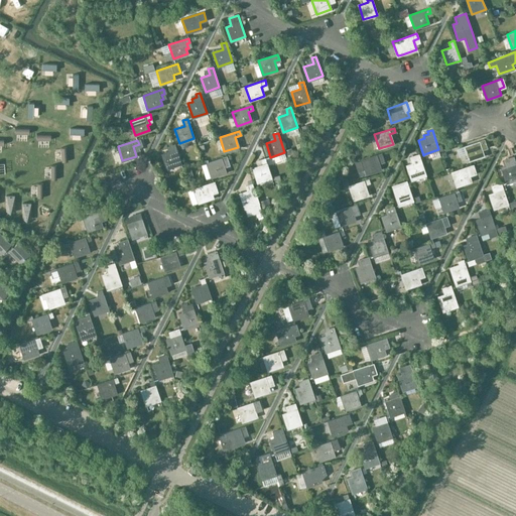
[(465,147),(470,161),(484,156),(482,150),(485,149),(483,145),(486,145),(484,140),(465,147)]
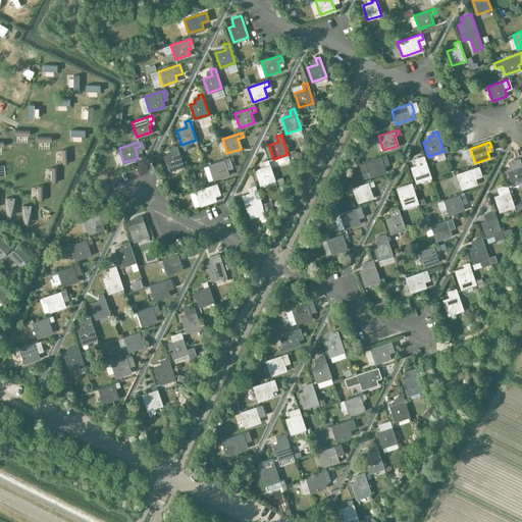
[(173,153),(164,156),(169,170),(184,165),(176,146),(172,147),(173,153)]
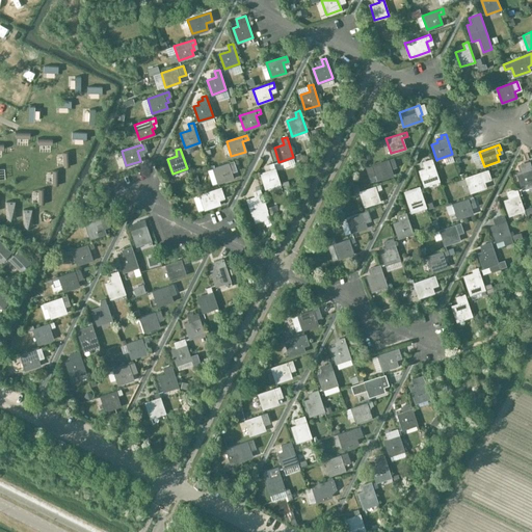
[(393,158),(373,165),(377,180),(392,175),(390,169),(396,167),(394,163),(393,158)]
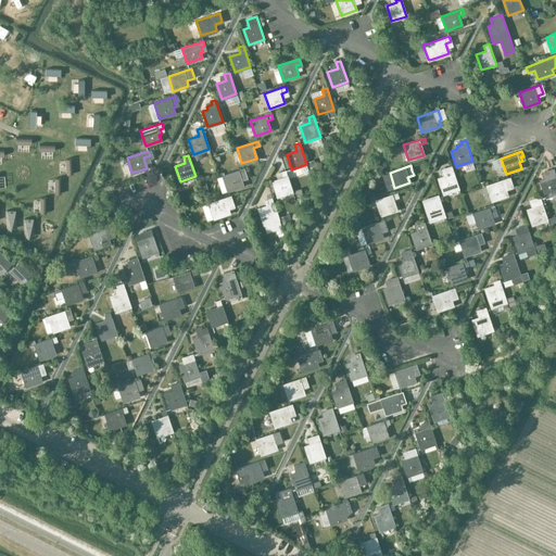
[(443,176),(437,178),(442,194),(444,193),(459,189),(452,167),(452,166),(441,169),(443,176)]
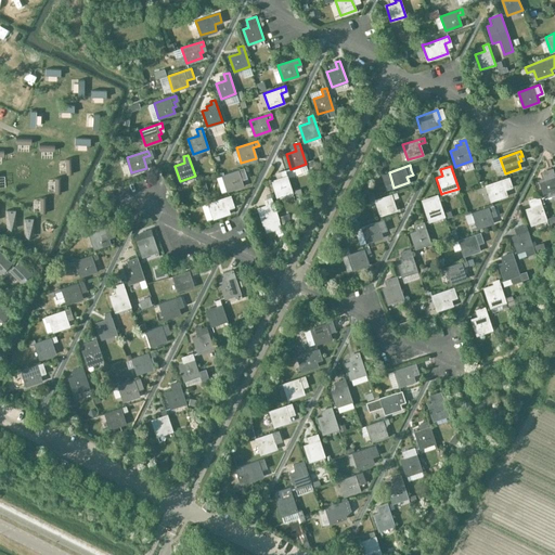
[(243,185),(239,175),(245,172),(244,168),(222,176),(228,191),(243,185)]
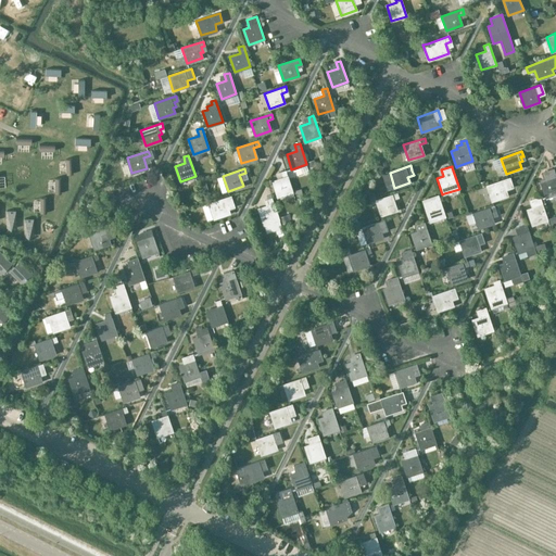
[(283,178),(273,181),(277,197),(292,192),(286,171),(281,172),(283,178)]
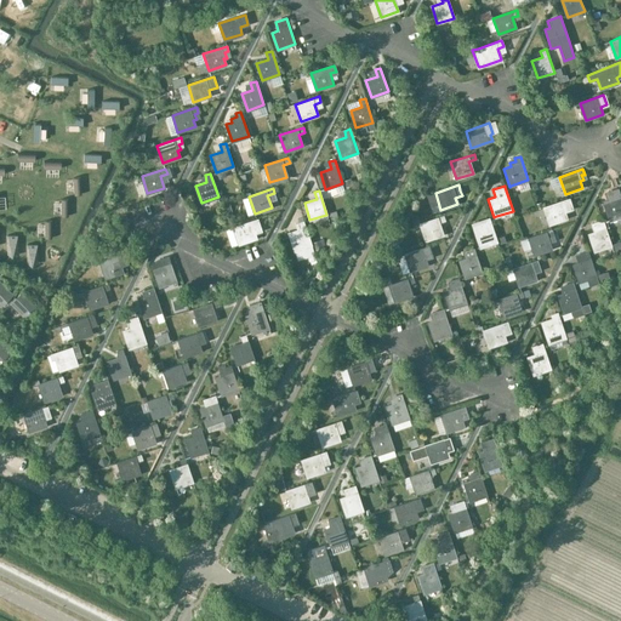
[(615,200),(604,204),(610,221),(620,216),(620,197),(619,191),(614,193),(615,200)]
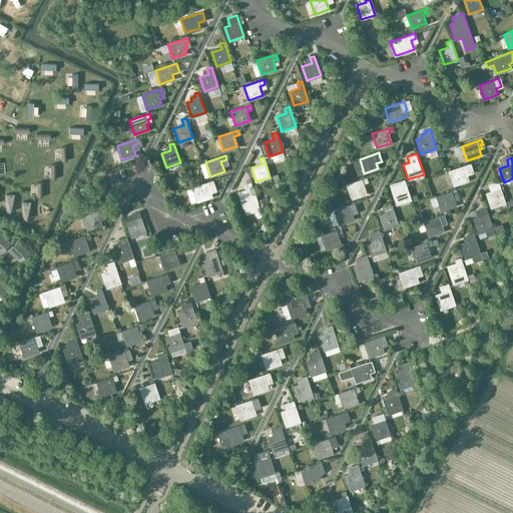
[(470,164),(450,171),(454,185),(468,180),(467,175),(473,172),(470,164)]
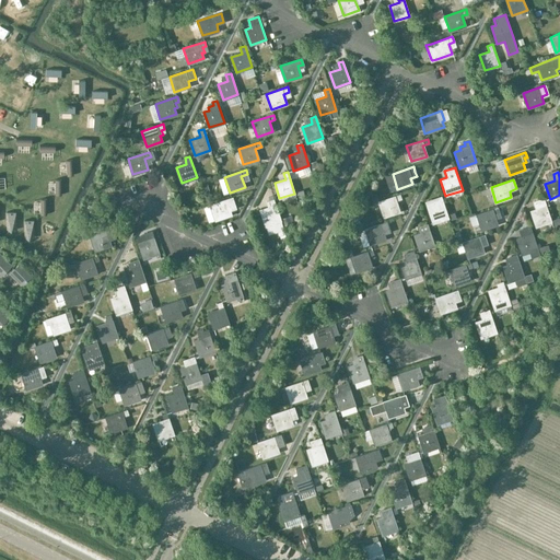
[(399,211),(396,201),(401,199),(400,194),(378,201),(384,217),(399,211)]
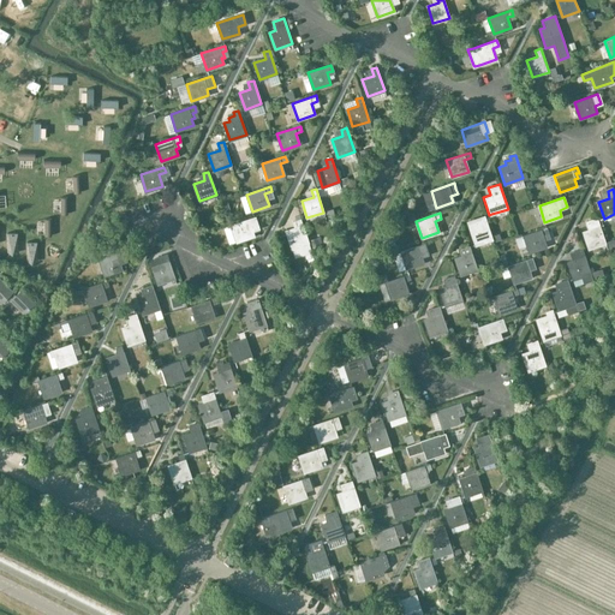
[(493,239),(485,215),(469,221),(476,245),(493,239)]
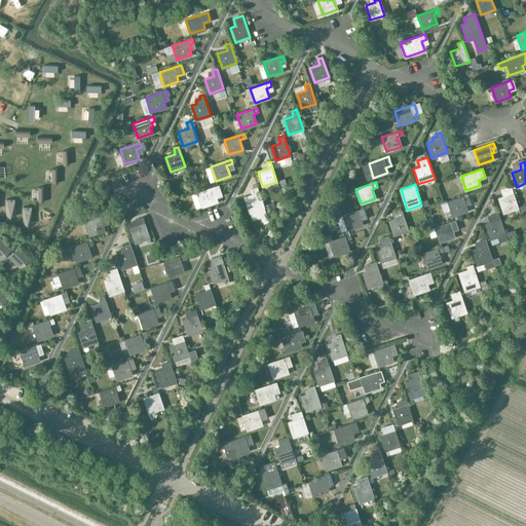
[(218,185),(197,192),(202,207),(217,201),(216,197),(222,196),(218,185)]
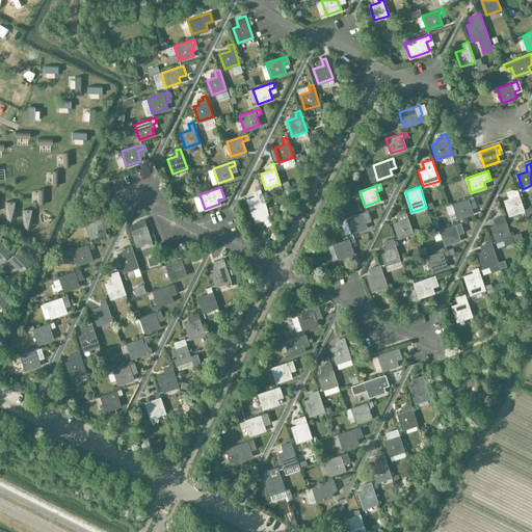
[(517,188),(507,191),(509,198),(505,201),(509,215),(524,210),(517,188)]
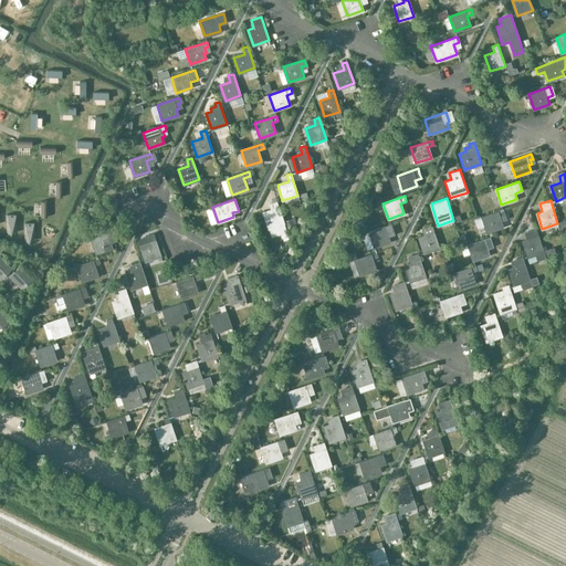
[(274,209),(263,212),(269,228),(284,223),(276,201),(272,203),(274,209)]
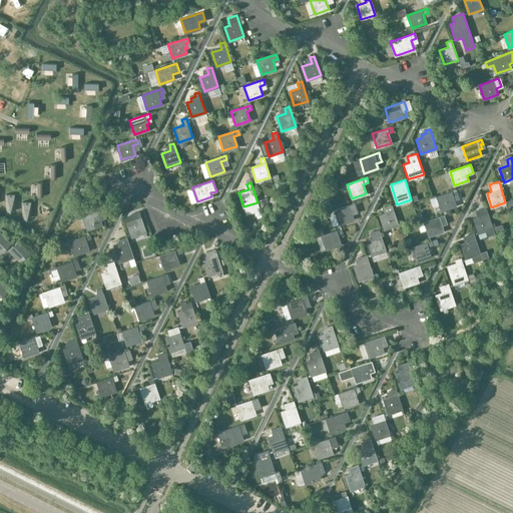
[(456,206),(453,196),(459,194),(457,189),(437,196),(442,210),(456,206)]
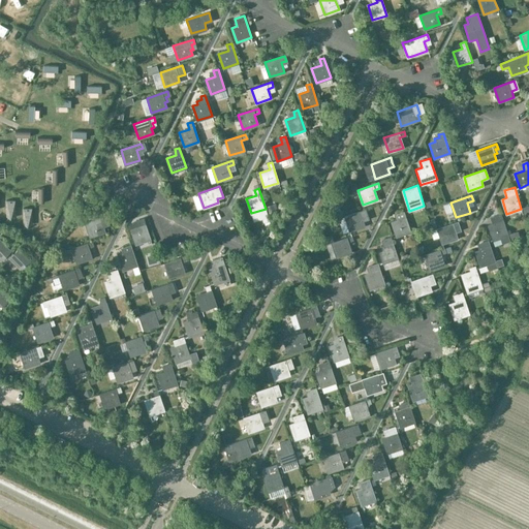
[(365,210),(344,216),(349,230),(364,226),(362,220),(368,218),(365,210)]
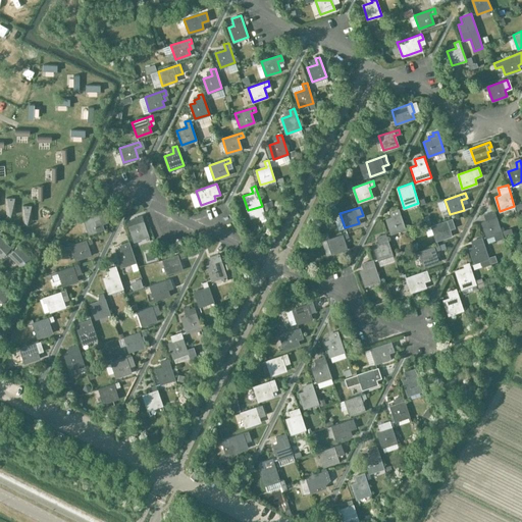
[(394,217),(386,219),(392,233),(406,228),(399,208),(395,210),(392,211),(394,217)]
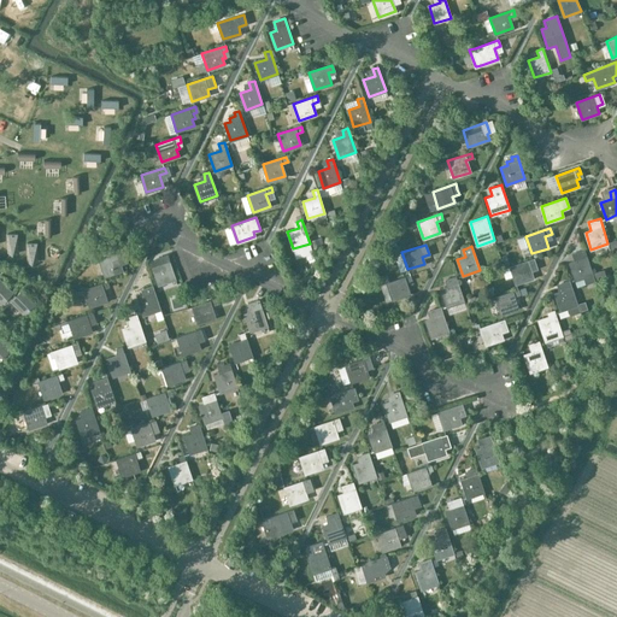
[(575,262),(570,263),(576,280),(583,277),(586,283),(594,281),(585,250),(576,252),(577,257),(574,257),(575,262)]
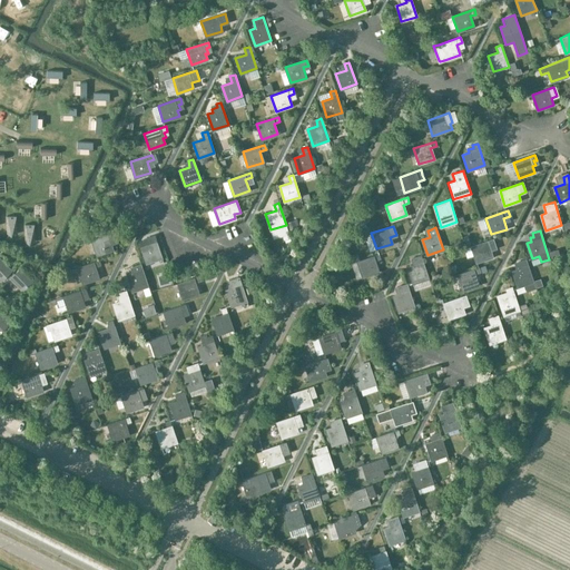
[(112,249),(109,239),(115,237),(114,233),(91,239),(97,255),(112,249)]
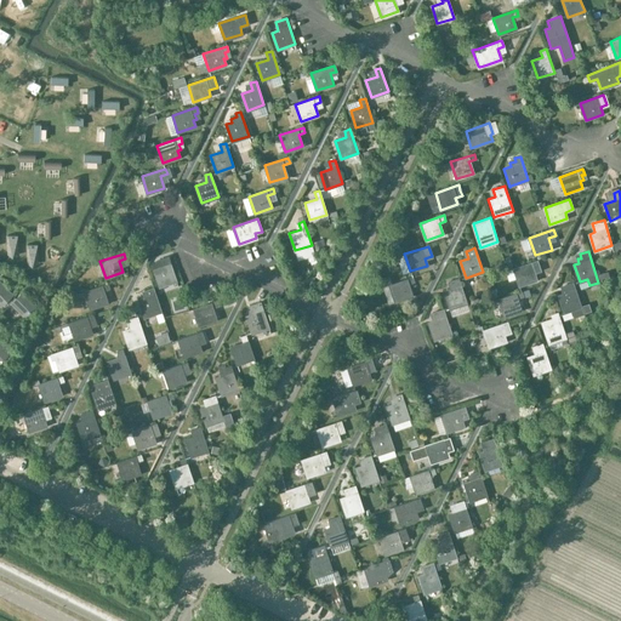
[(158,263),(153,265),(160,286),(177,280),(169,257),(158,261),(158,263)]
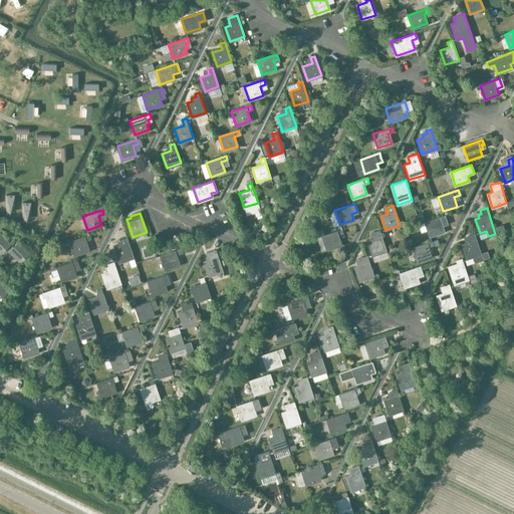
[(445,232),(442,222),(447,221),(445,216),(426,222),(431,237),(445,232)]
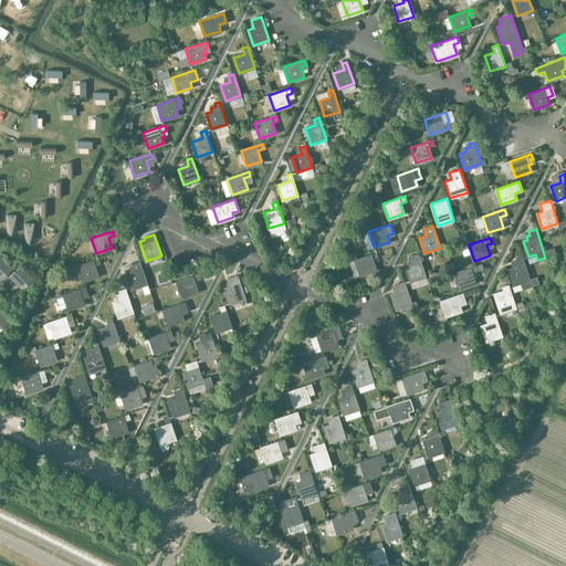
[(376,270),(373,260),(378,258),(376,252),(355,260),(360,274),(376,270)]
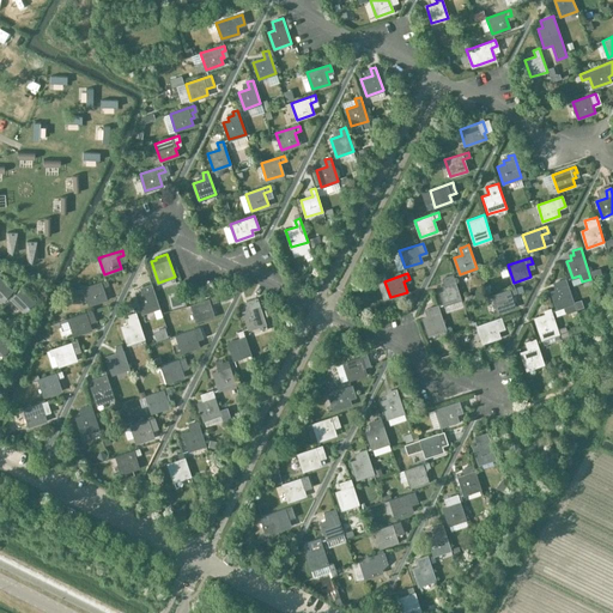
[(445,286),(438,289),(444,305),(462,299),(454,275),(443,279),(445,286)]
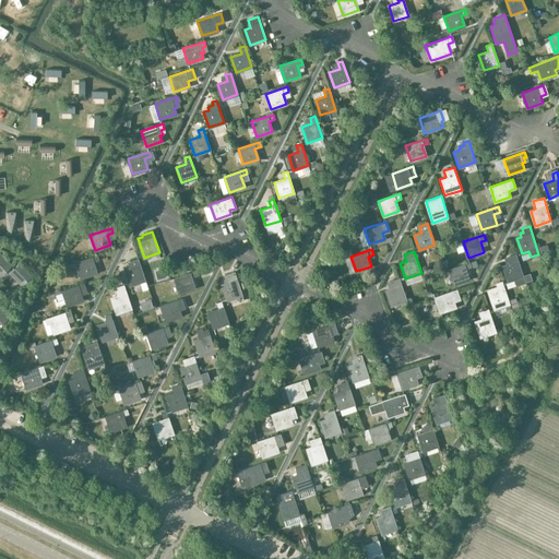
[(0,275),(1,276),(7,270),(11,265),(0,253),(0,275)]
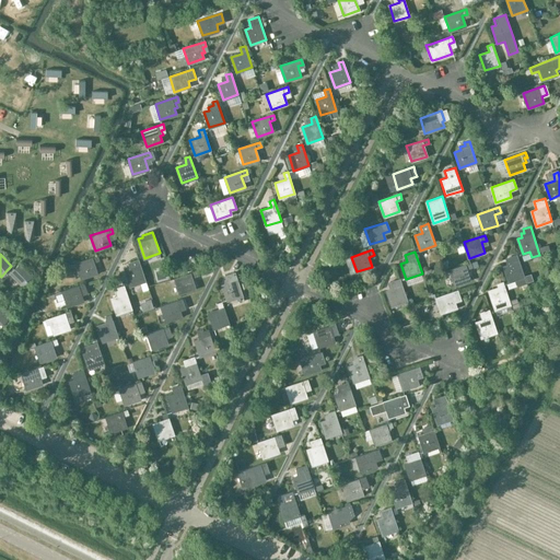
[(509,265),(504,266),(510,282),(517,279),(520,284),(526,282),(525,277),(517,255),(510,257),(511,260),(508,261),(509,265)]
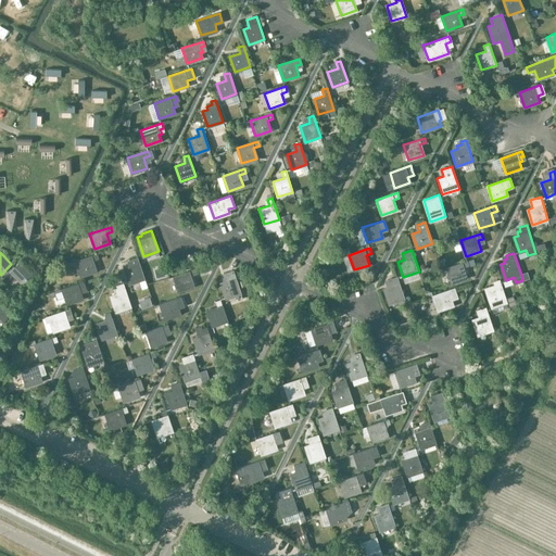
[(96,270),(92,261),(99,258),(97,254),(75,261),(80,276),(96,270)]
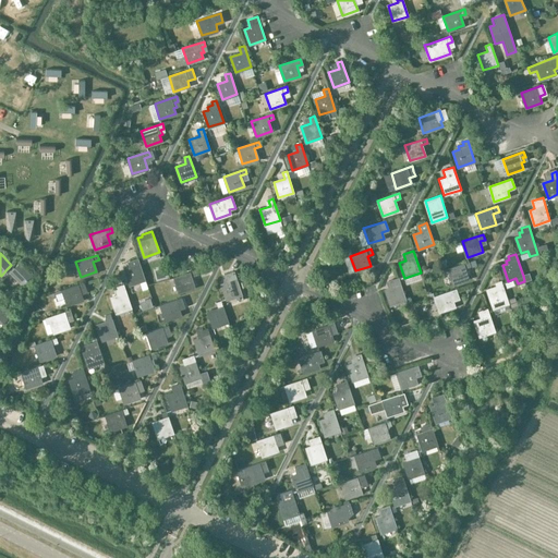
[(131,267),(124,269),(130,286),(145,280),(138,258),(133,261),(129,262),(131,267)]
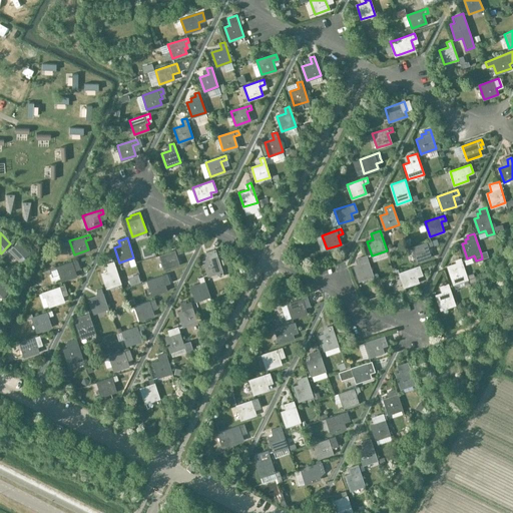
[(30,251),(19,240),(13,246),(10,243),(6,247),(1,253),(4,257),(9,251),(20,262),(30,251)]
